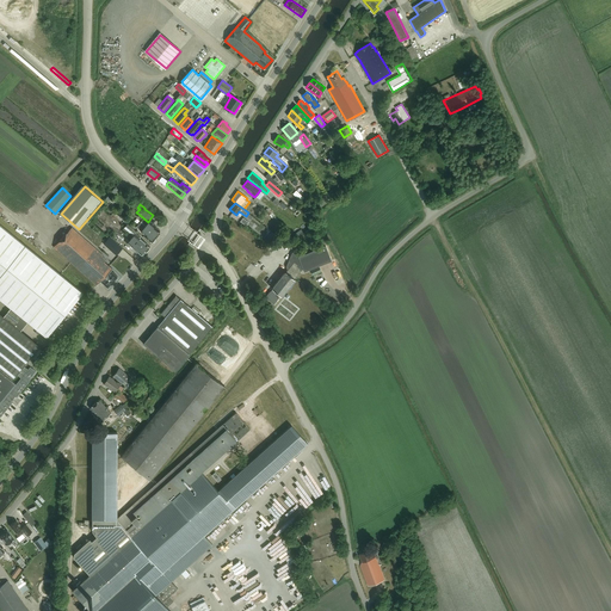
[(155,238),(160,233),(160,230),(155,227),(156,226),(150,221),(146,226),(141,221),(136,227),(144,235),(152,242),(154,241),(155,240),(155,238)]
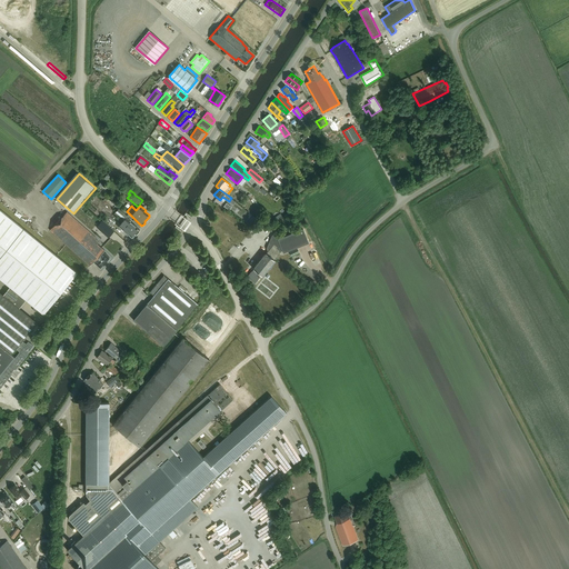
[(26,355),(32,347),(27,343),(25,346),(20,342),(37,322),(19,308),(26,299),(29,302),(43,313),(77,272),(0,209),(0,278),(10,287),(3,295),(0,291),(0,387),(1,387),(12,375),(11,373),(16,368),(17,369),(27,356),(26,355)]
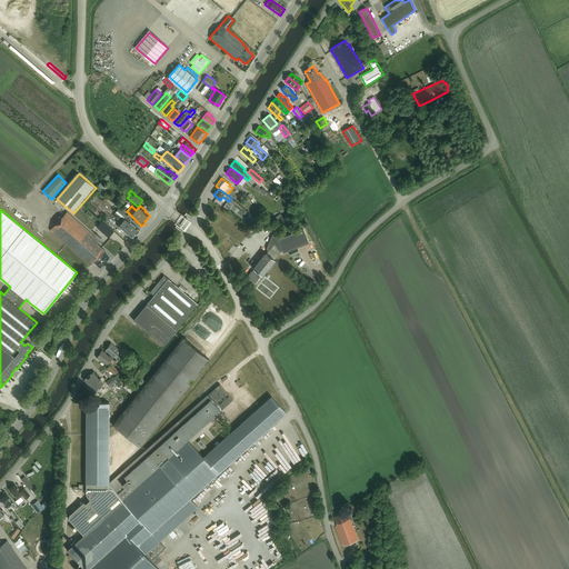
[(125,219),(122,221),(119,226),(132,237),(136,233),(140,229),(130,221),(130,220),(127,217),(128,216),(119,209),(116,212),(125,219)]
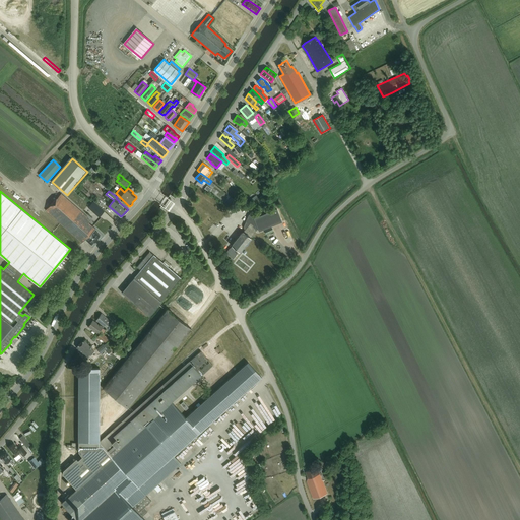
[(61,193),(46,210),(82,243),(85,240),(88,242),(91,244),(94,242),(98,239),(98,238),(100,236),(94,230),(95,229),(89,223),(90,221),(87,218),(87,217),(61,193)]
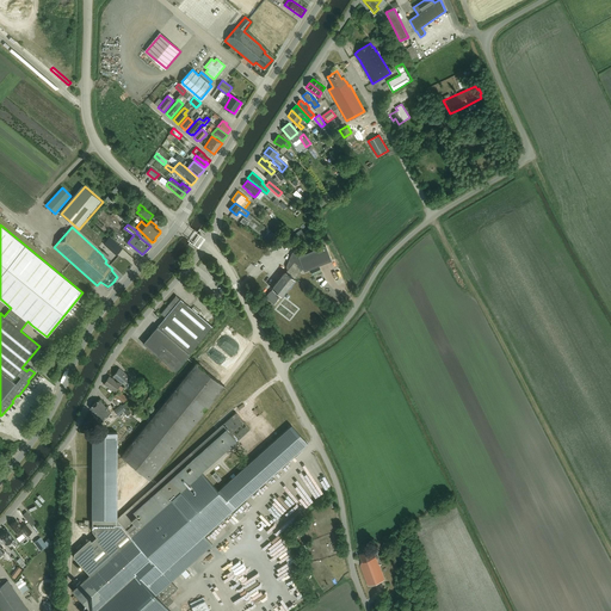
[(287,272),(285,271),(272,288),(282,296),(295,279),(295,278),(302,270),(303,269),(304,272),(332,260),(326,245),(303,254),(296,251),(292,252),(296,260),(287,272)]
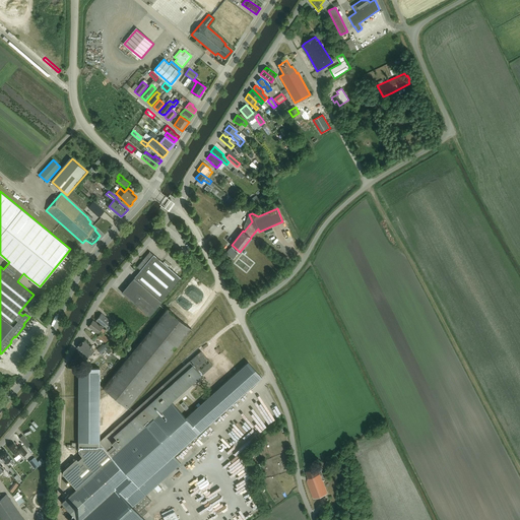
[(237,254),(235,252),(236,249),(232,246),(230,248),(225,253),(233,258),(237,254)]
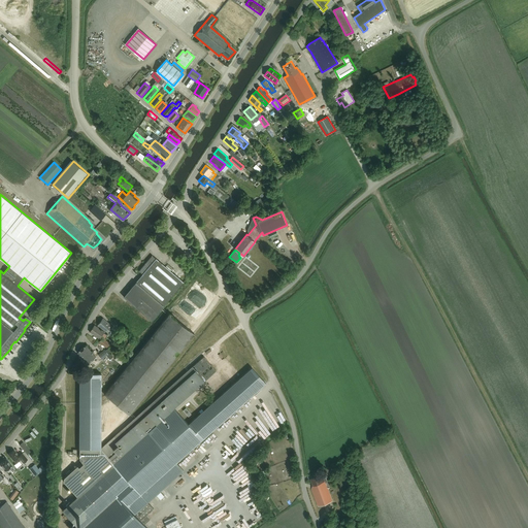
[(184,282),(170,270),(172,268),(168,264),(165,266),(152,255),(138,270),(142,274),(130,289),(124,296),(135,306),(151,320),(184,282)]
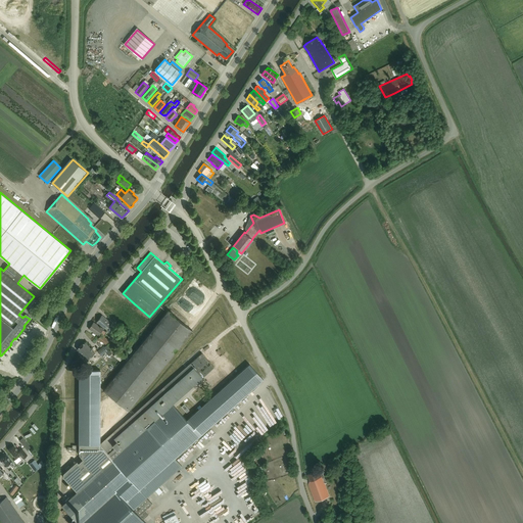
[(128,411),(192,331),(168,311),(103,390),(128,411)]
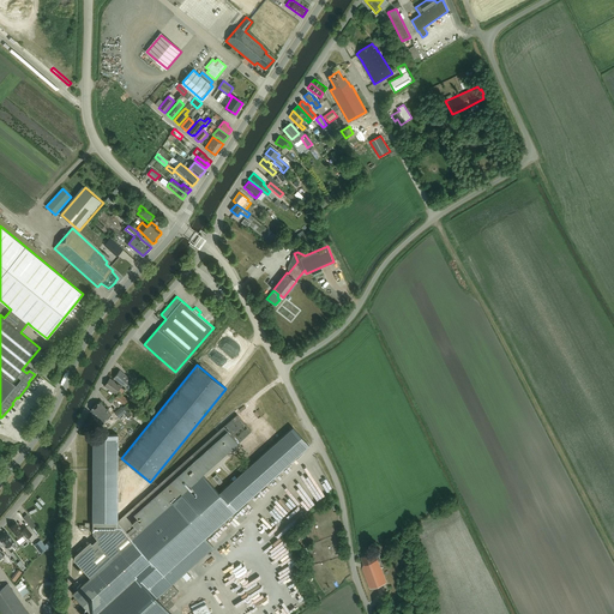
[(120,369),(114,378),(126,386),(131,380),(120,369)]
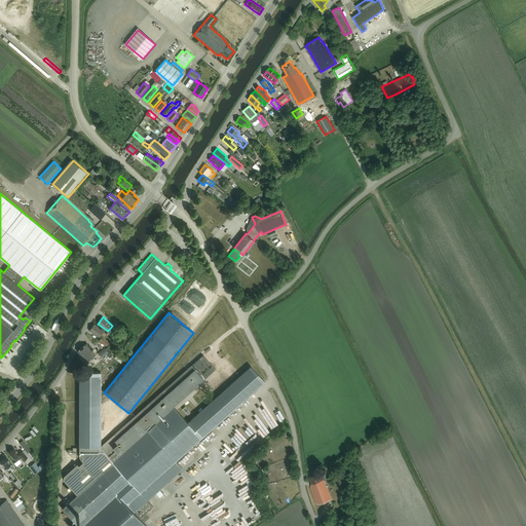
[(99,337),(104,330),(94,324),(89,331),(99,337)]
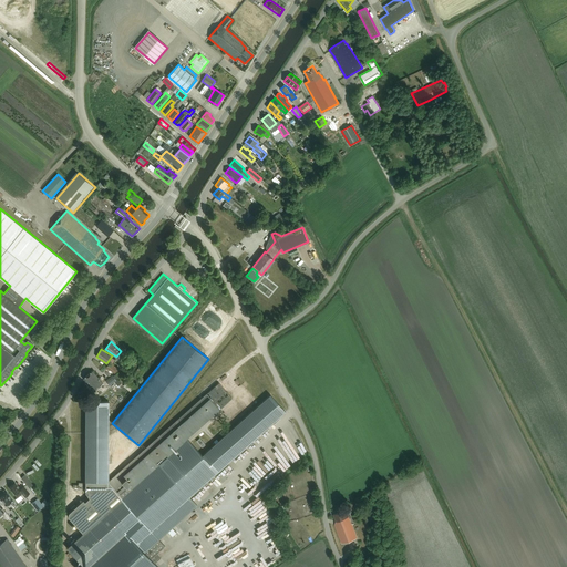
[(116,374),(120,370),(110,362),(106,367),(116,374)]
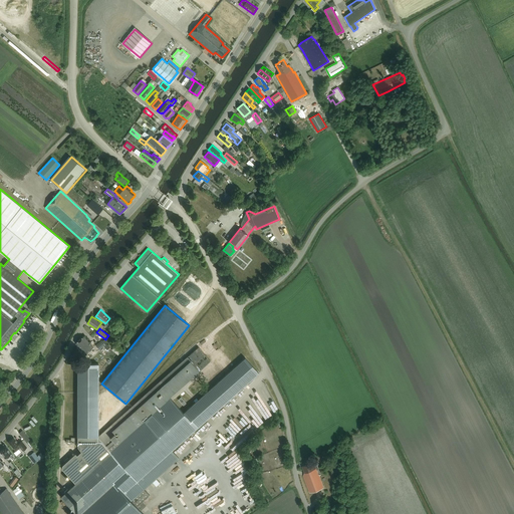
[(125,342),(131,336),(126,332),(121,338),(125,342)]
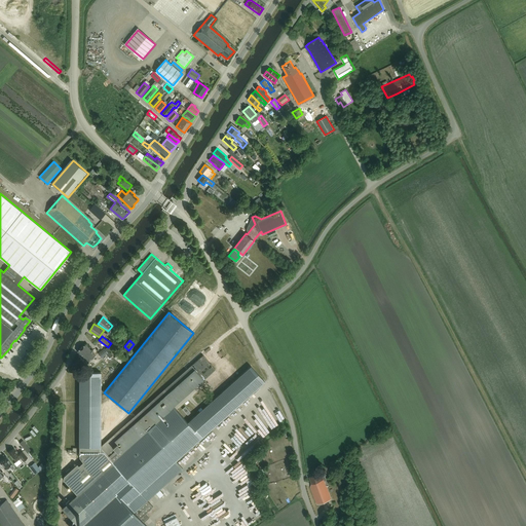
[(96,355),(86,344),(77,351),(82,357),(82,358),(86,363),(92,359),(97,364),(102,359),(98,353),(96,355)]
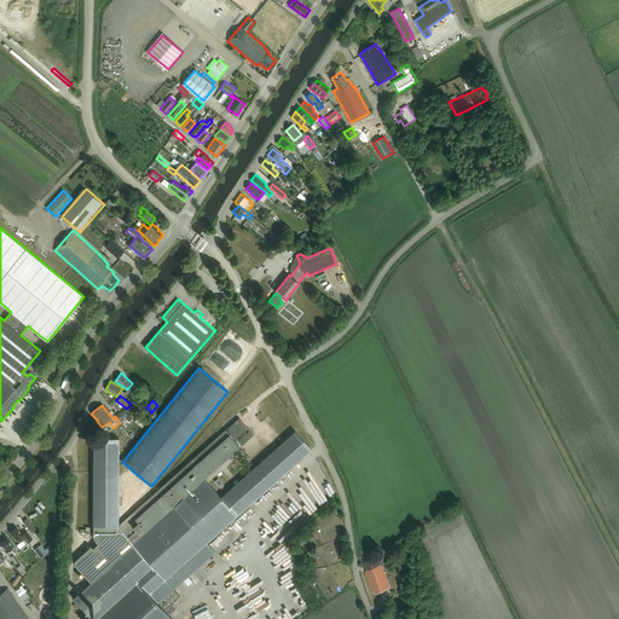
[(128,414),(126,409),(123,411),(122,410),(115,415),(120,421),(127,415),(128,414)]
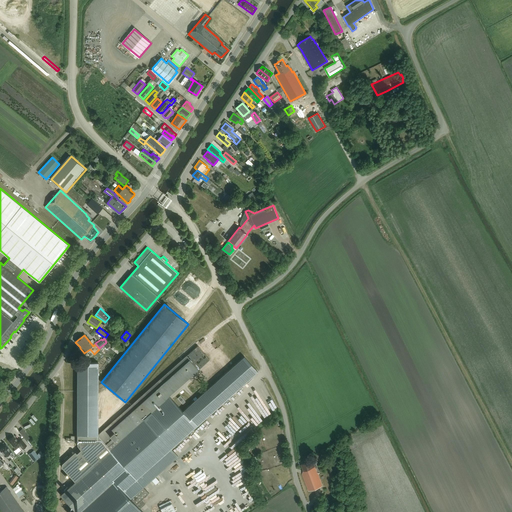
[(105,343),(99,348),(100,350),(101,350),(102,352),(110,346),(106,342),(105,343)]
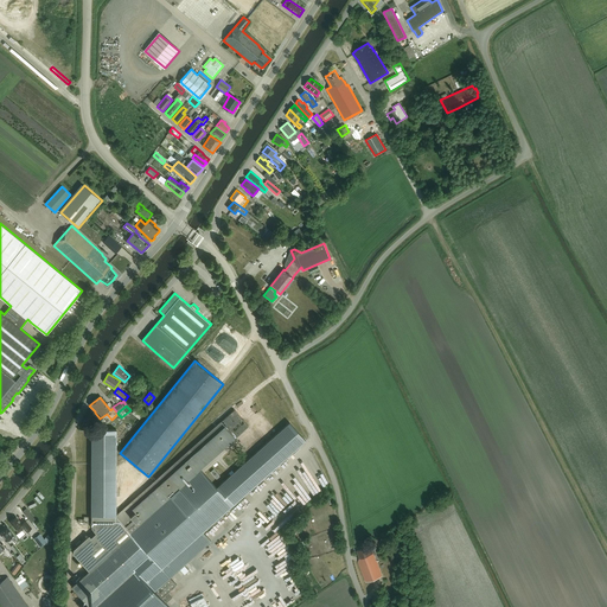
[(189,569),(185,564),(211,541),(203,531),(305,440),(288,422),(216,487),(199,470),(248,426),(238,415),(238,414),(235,409),(116,515),(116,429),(91,430),(91,537),(90,537),(89,536),(74,549),(74,554),(89,572),(72,587),(89,606),(170,606),(166,604),(172,598),(168,592),(177,585),(171,577),(180,569),(185,574),(189,569)]
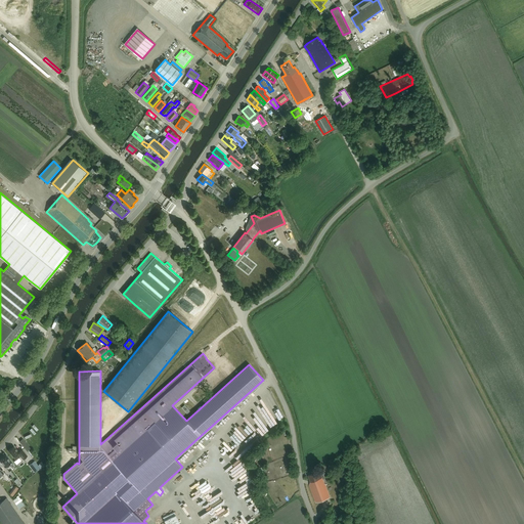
[(189,411),(184,405),(181,408),(186,415),(189,411)]
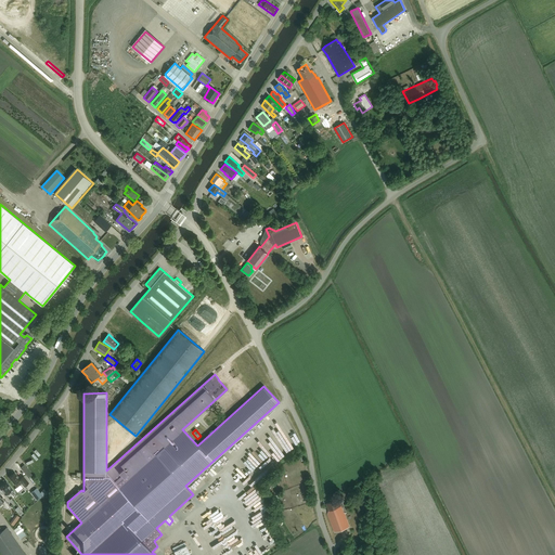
[(281,459),(302,441),(298,436),(291,442),(287,439),(280,444),(283,449),(276,453),(281,459)]
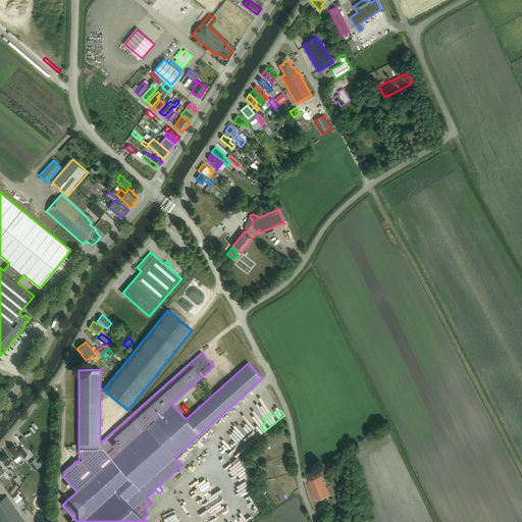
[(224,450),(227,453),(258,427),(248,416),(246,418),(250,422),(243,428),(239,423),(226,432),(228,434),(223,438),(226,442),(224,446),(226,448),(224,450)]
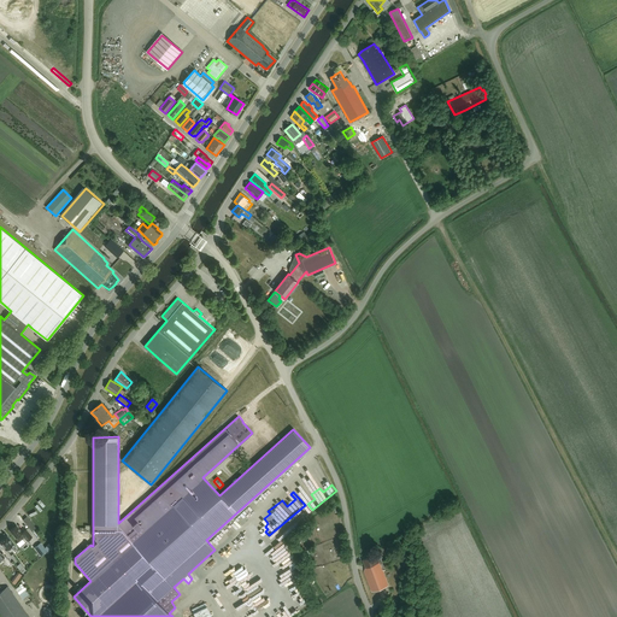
[(36,528),(27,517),(23,519),(33,532),(36,528)]
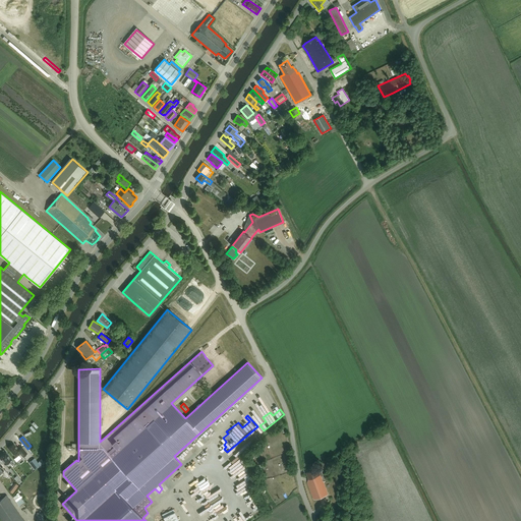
[(13,444),(8,448),(10,450),(11,451),(10,452),(13,455),(16,458),(20,454),(23,457),(27,453),(22,447),(18,449),(17,447),(17,448),(13,444)]
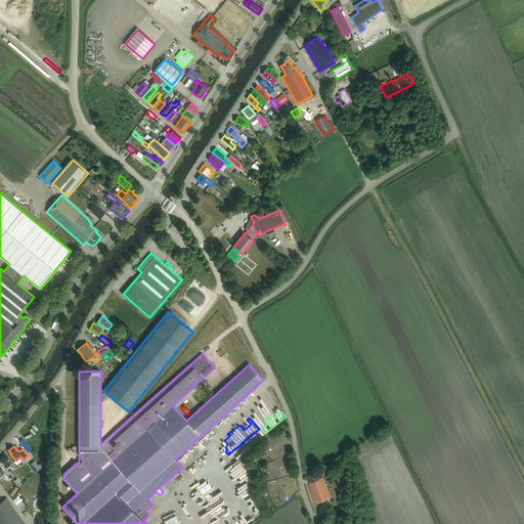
[(12,469),(16,467),(10,460),(5,454),(2,456),(3,457),(0,460),(5,467),(8,464),(12,469)]
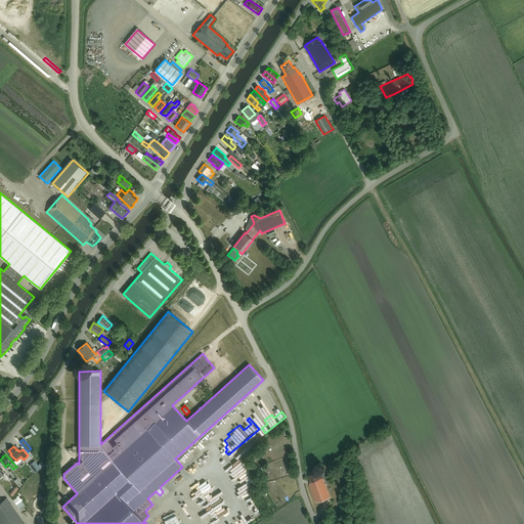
[(6,480),(9,478),(2,469),(2,470),(0,467),(0,475),(1,474),(6,480)]
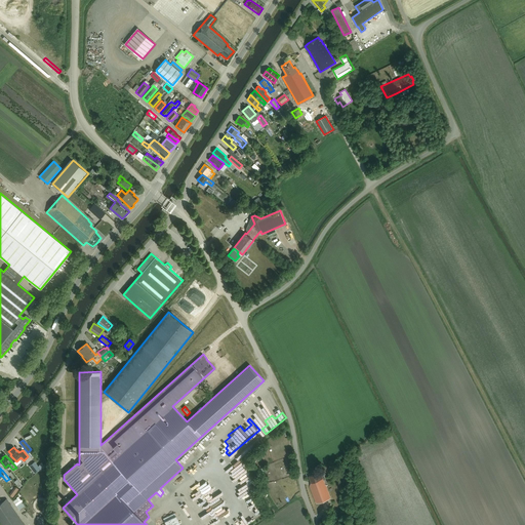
[(320,476),(319,473),(309,476),(312,483),(310,486),(317,503),(331,498),(326,485),(325,485),(324,480),(325,479),(324,475),(320,476)]
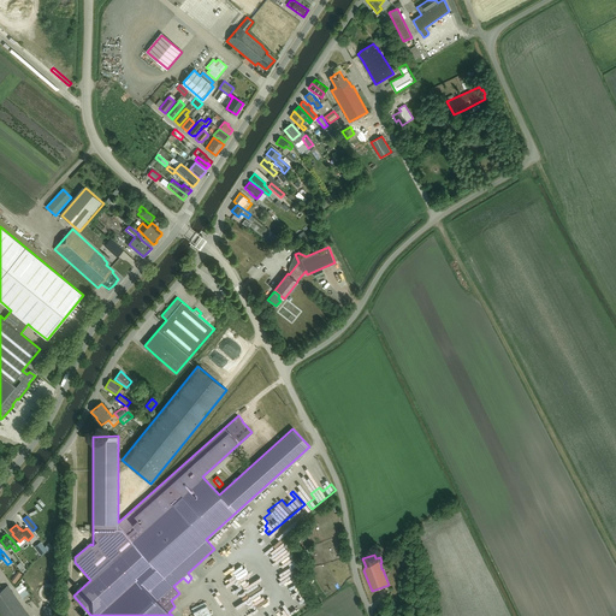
[(21,561),(17,564),(24,574),(28,569),(21,561)]
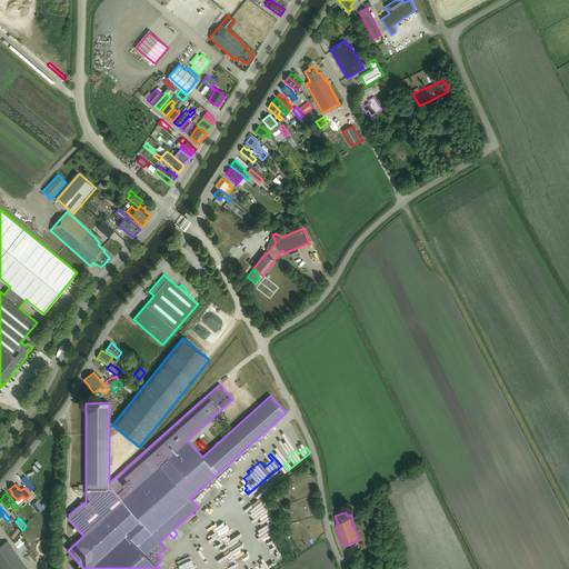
[(217,542),(222,538),(220,533),(217,536),(215,532),(200,541),(205,548),(216,540),(217,542)]
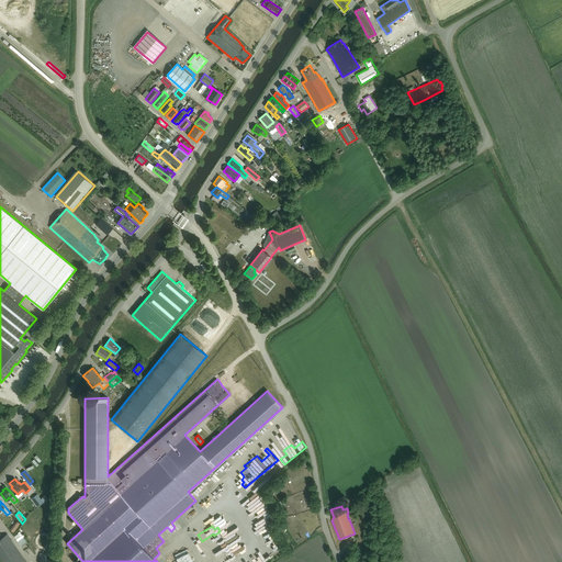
[(25,561),(7,534),(2,537),(0,534),(0,558),(2,561),(25,561)]
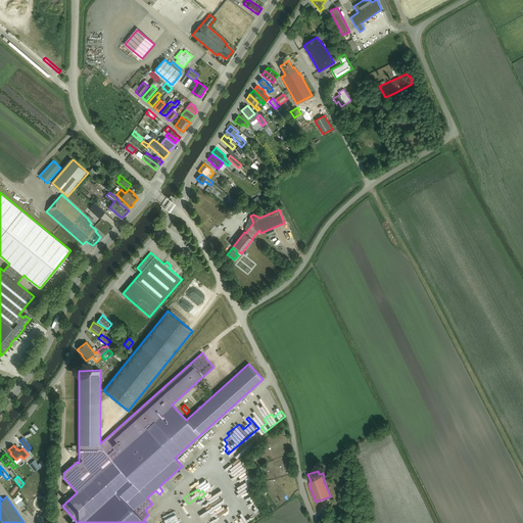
[(253,511),(246,515),(250,520),(257,516),(253,511)]
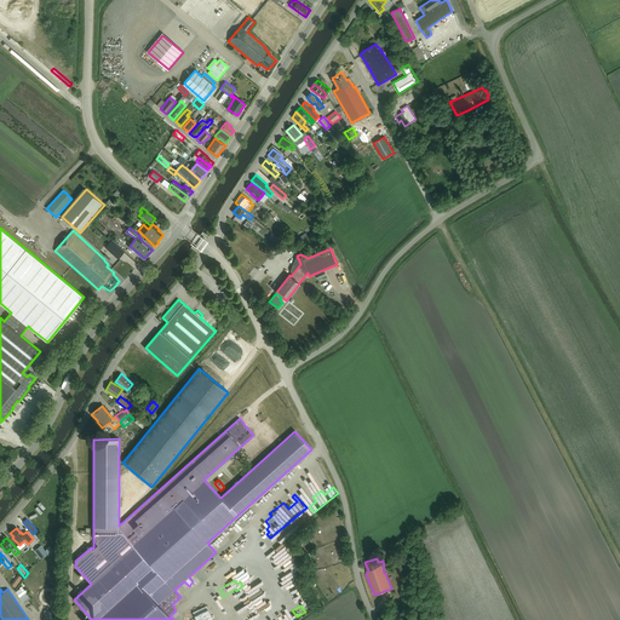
[(193,613),(196,619),(212,619),(206,607),(193,613)]
